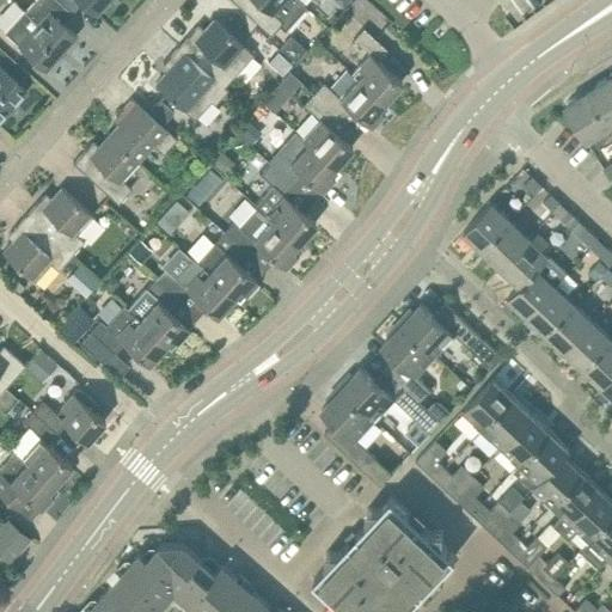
[(68,10),(57,0),(34,0),(24,11),(5,34),(18,46),(46,71),(77,36),(59,20),(68,10)]
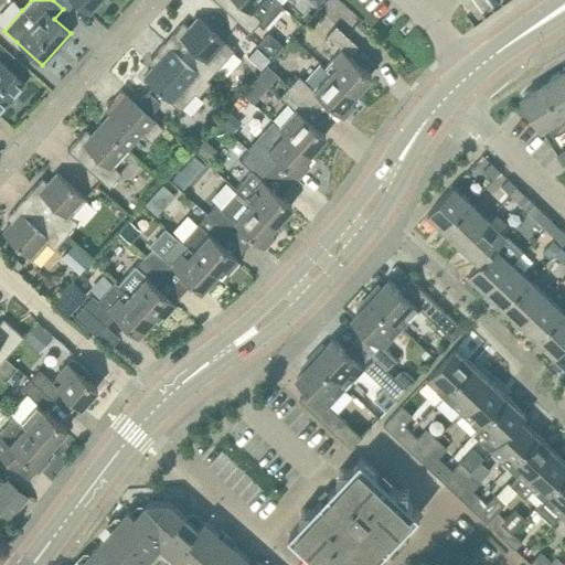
[(53,0),(63,9),(70,0),(73,0),(88,13),(100,0),(53,0)]
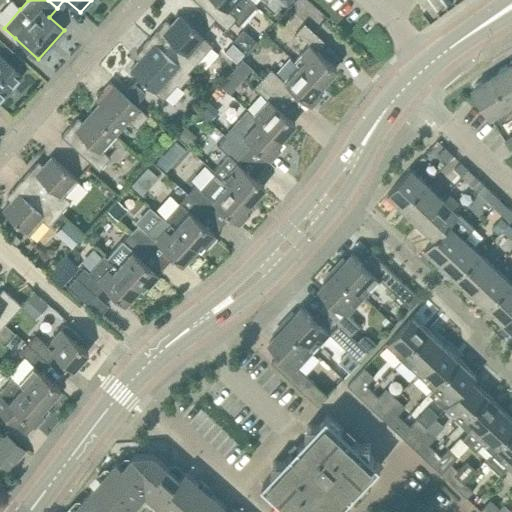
[(194,0),(226,29),(233,22),(238,26),(255,6),(248,0),(194,0)]
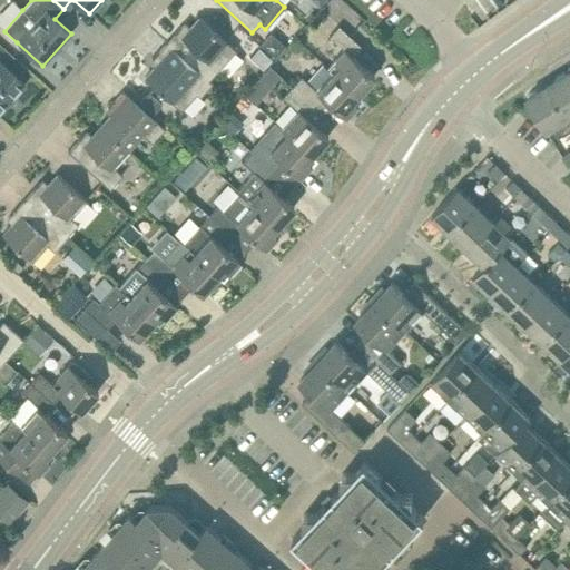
[(180,27),(166,42),(208,80),(235,50),(199,18),(190,28),(188,26),(180,27)]
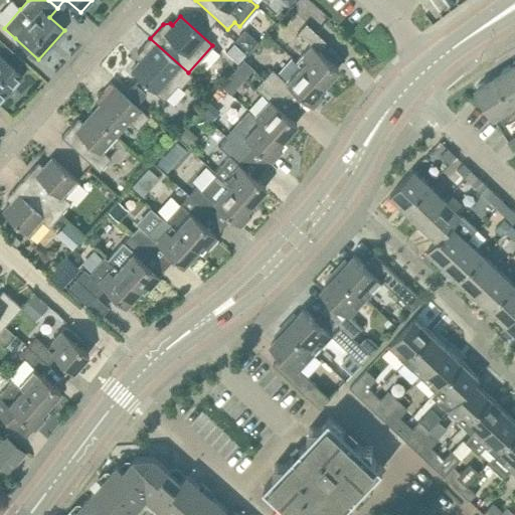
[(296,62),(300,65),(301,65),(323,86),(324,86),(338,69),(318,51),(326,42),(306,24),(298,33),(311,45),(296,62)]
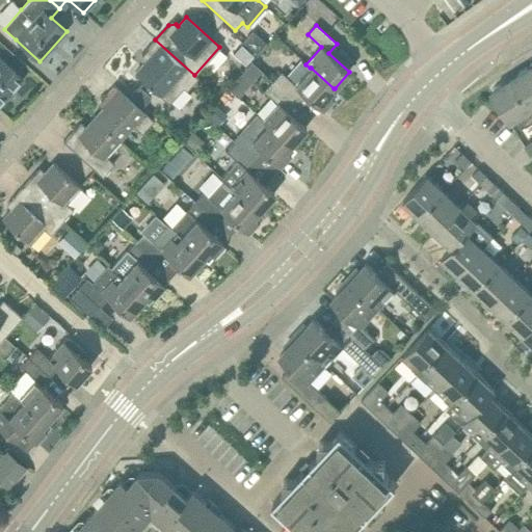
[(194,75),(155,40),(141,54),(142,61),(143,63),(135,73),(168,103),(183,87),(186,90),(197,77),(194,75)]
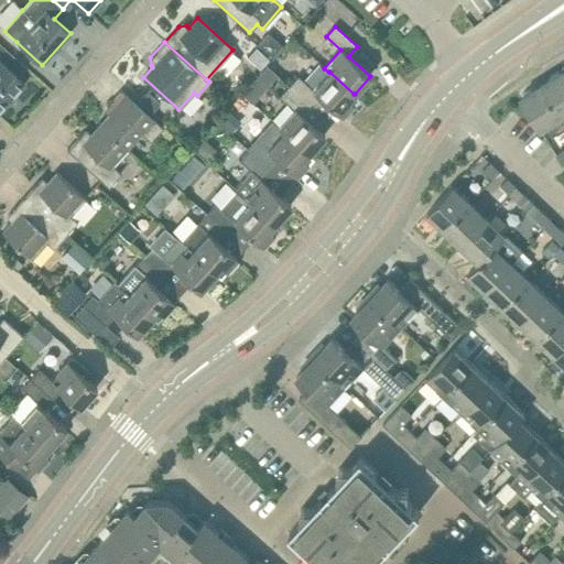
[(0,110),(24,84),(0,62),(0,110)]
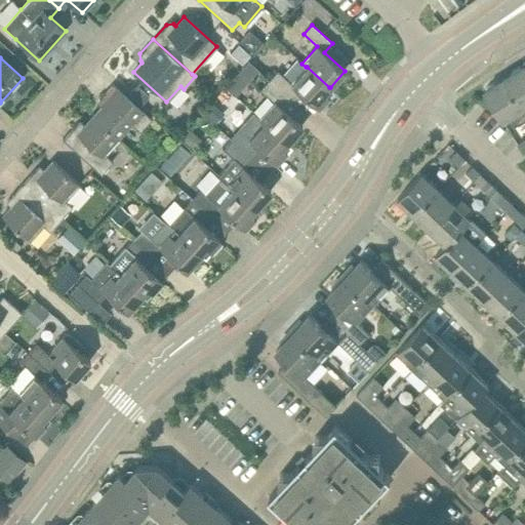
[(277,71),(269,80),(289,98),(297,90),(318,109),(334,91),(330,87),(329,87),(307,67),(306,67),(291,83),(277,71)]
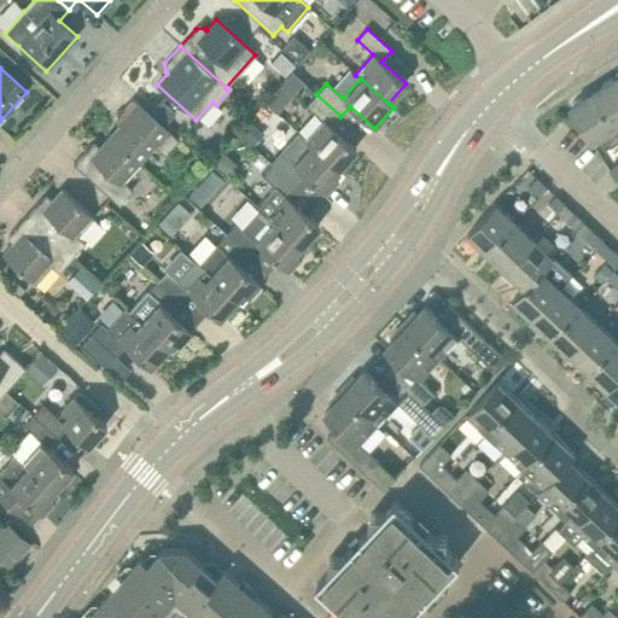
[(617,83),(614,79),(593,93),(614,128),(617,126),(617,83)]
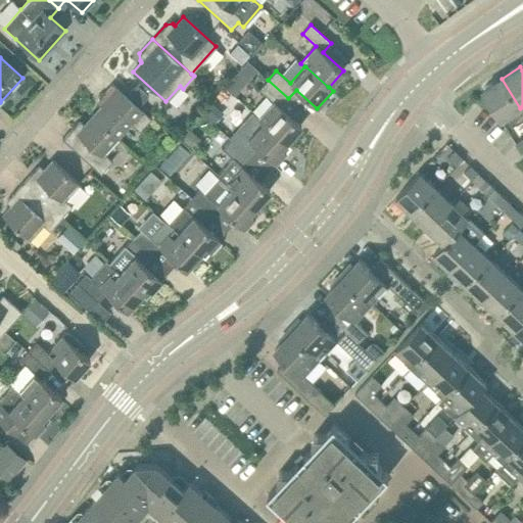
[(522,112),(520,108),(502,79),(482,91),(501,121),(508,116),(514,126),(522,120),(522,112)]
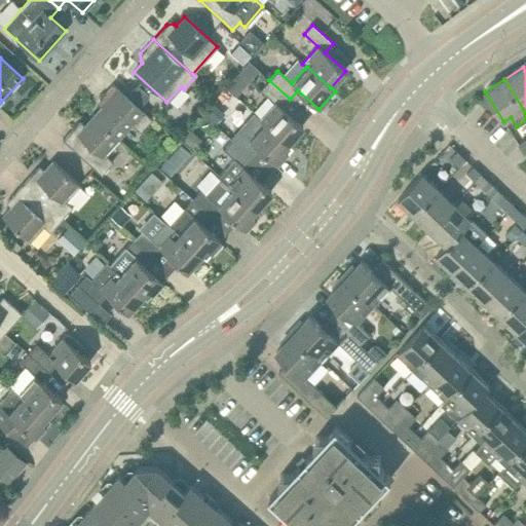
[(259,119),(264,123),(264,122),(288,143),(303,126),(283,108),(290,99),(269,80),(261,89),(275,102),(259,119)]
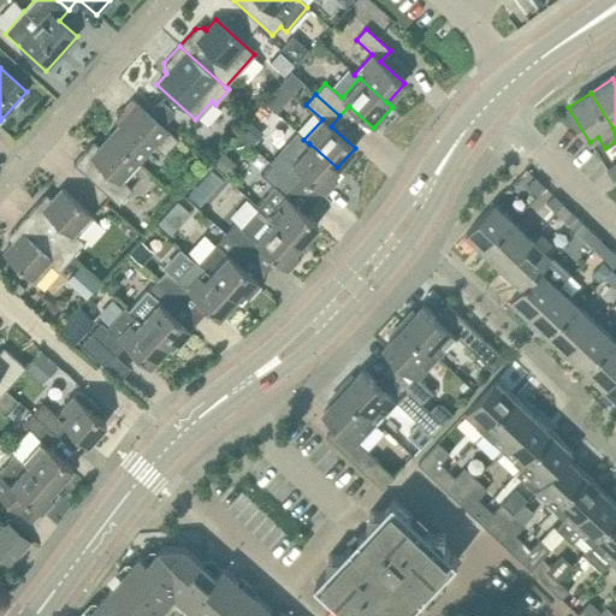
[(119,126),(110,137),(137,163),(152,147),(163,157),(178,140),(150,114),(132,98),(117,116),(117,124),(119,126)]
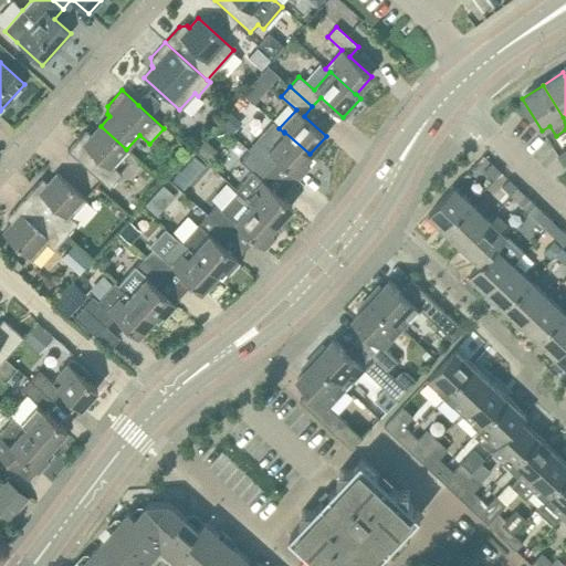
[(138,101),(152,113),(160,104),(147,92),(138,101)]
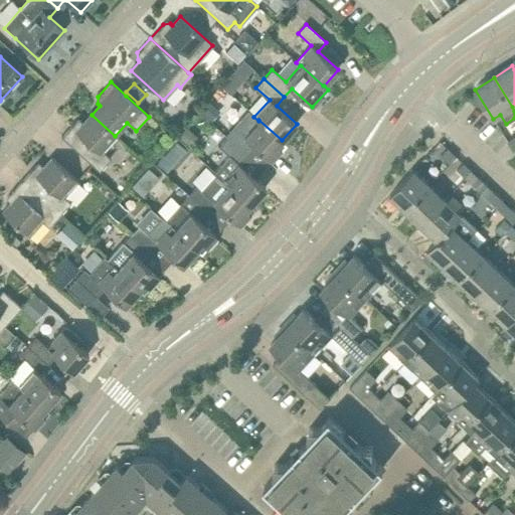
[(115,136),(92,115),(83,123),(81,121),(74,122),(61,137),(100,171),(110,161),(100,152),(115,136)]
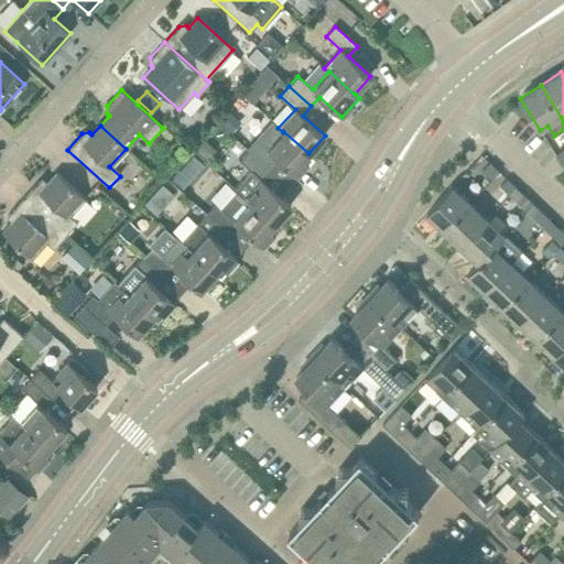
[(264,131),(248,150),(271,171),(279,161),(296,176),(313,158),(308,153),(283,131),(283,132),(274,141),(264,131)]
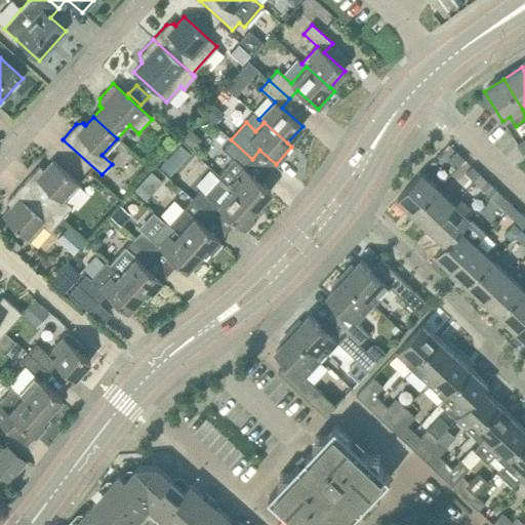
[(190,129),(180,139),(193,150),(201,140),(190,129)]
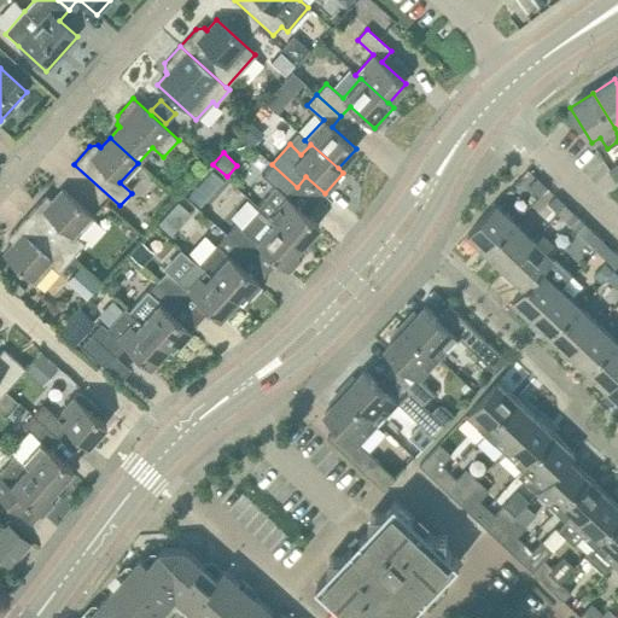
[(277,187),(257,208),(258,209),(260,208),(268,216),(268,217),(273,221),(301,245),(319,226),(287,197),(297,187),(272,164),(262,175),(277,187)]
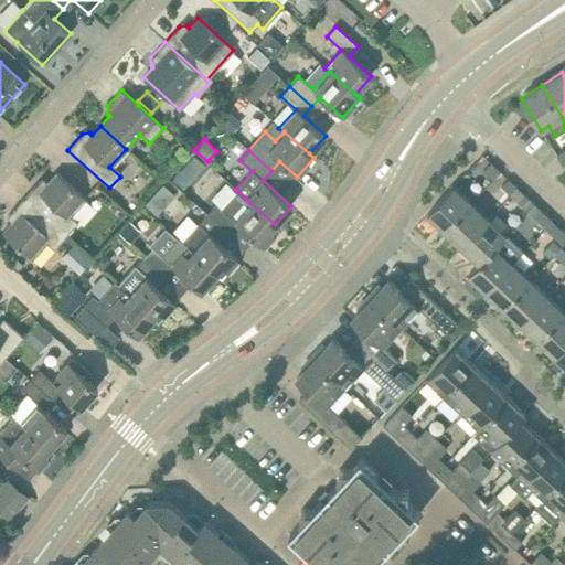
[(484,170),(494,180),(501,172),(491,162),(484,170)]
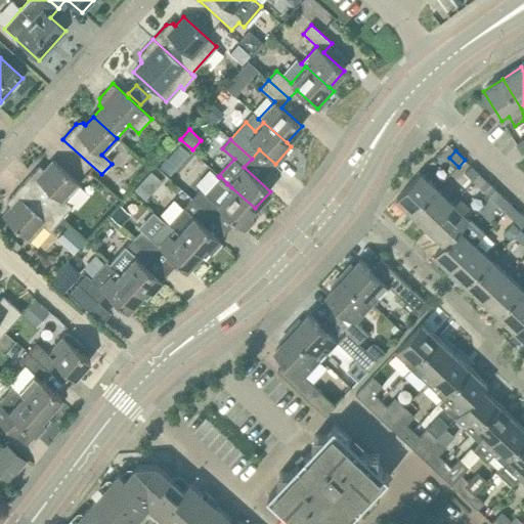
[(36,169),(23,183),(61,218),(72,207),(64,201),(80,185),(68,174),(53,161),(44,170),(42,168),(36,169)]
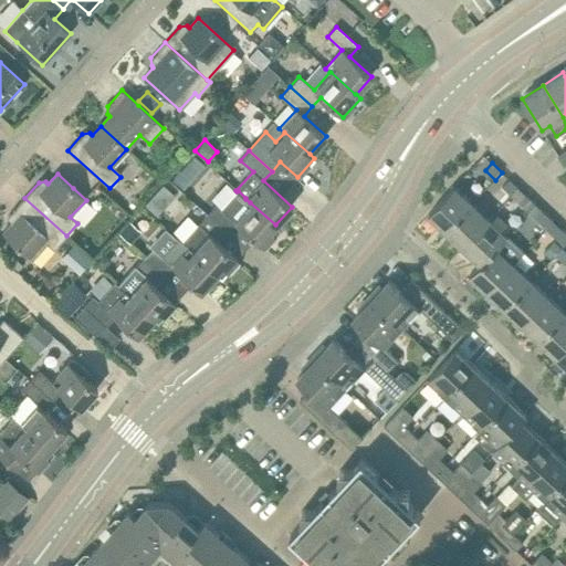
[(503,187),(512,196),(520,189),(510,179),(503,187)]
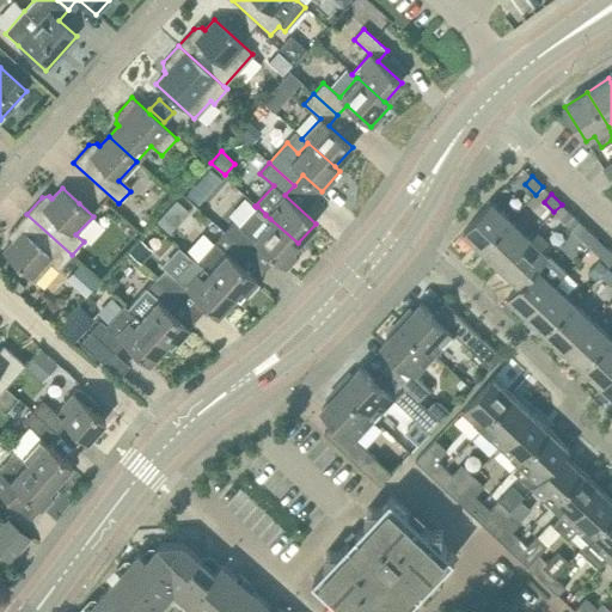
[(510,220),(491,202),(464,232),(466,234),(465,236),(472,243),(473,242),(483,250),(510,220)]
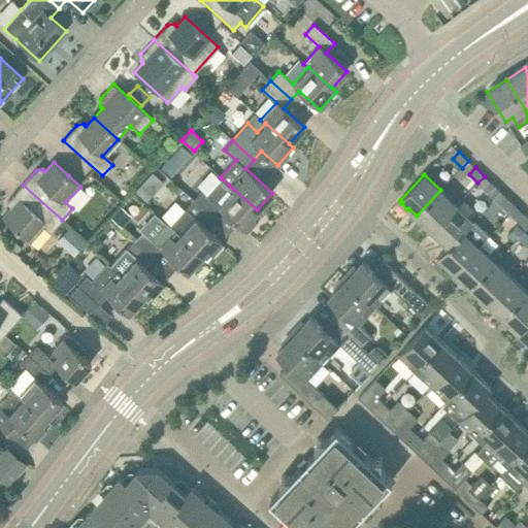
[(201,191),(193,200),(215,219),(222,210),(245,231),(261,213),(257,209),(233,189),(229,186),(229,185),(222,177),(221,178),(206,195),(201,191)]
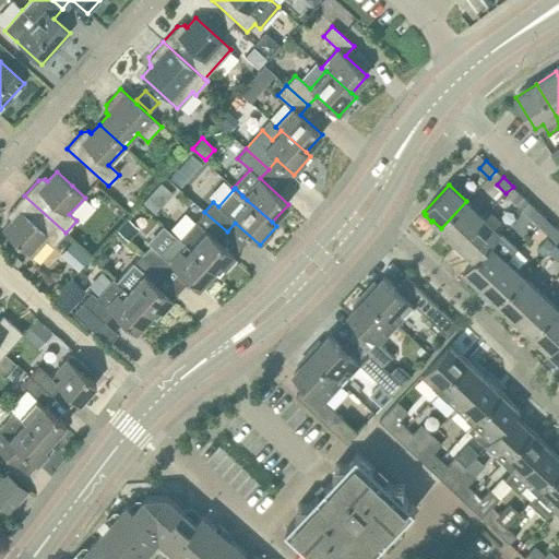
[(513,201),(523,210),(530,203),(521,193),(513,201)]
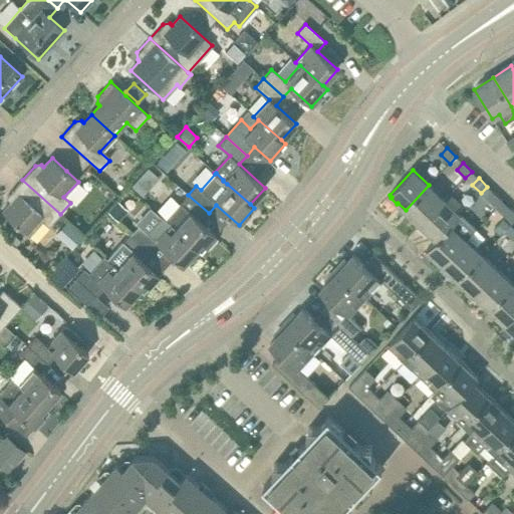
[(60,214),(22,180),(9,194),(9,201),(11,203),(2,212),(29,236),(43,221),(48,226),(60,214)]
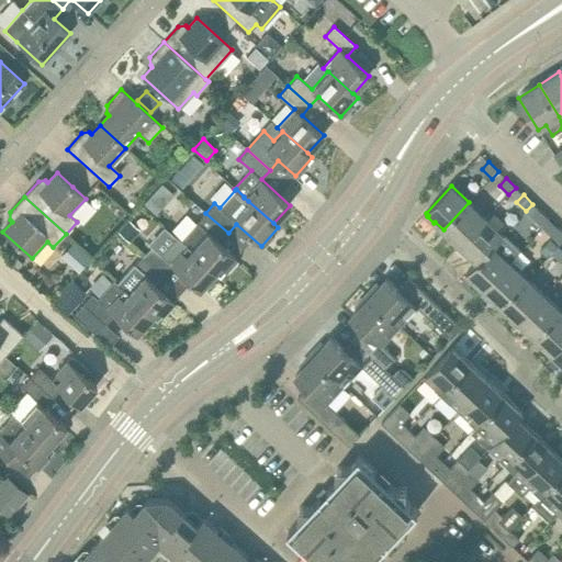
[(486,218),(469,202),(444,229),(452,237),(450,238),(458,245),(459,244),(461,246),(486,218)]
